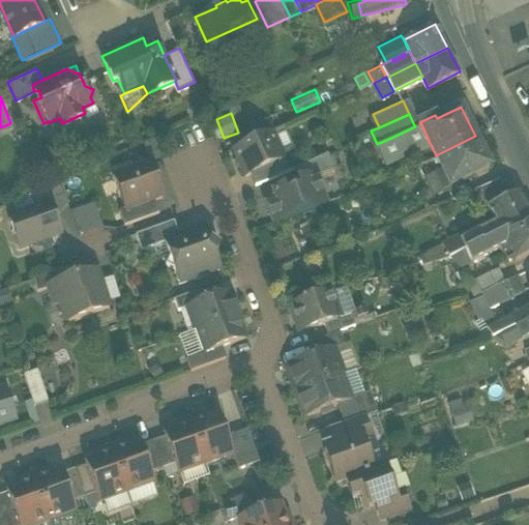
[(403,156),(430,143),(420,122),(414,125),(415,126),(393,137),(403,156)]
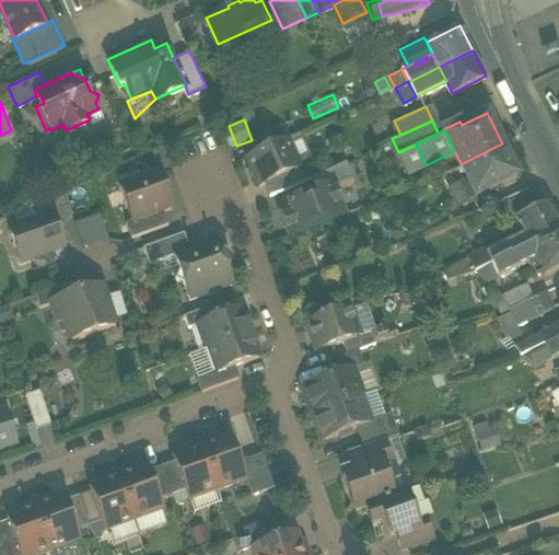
[(287,137),(299,163),(313,157),(301,130),(287,137)]
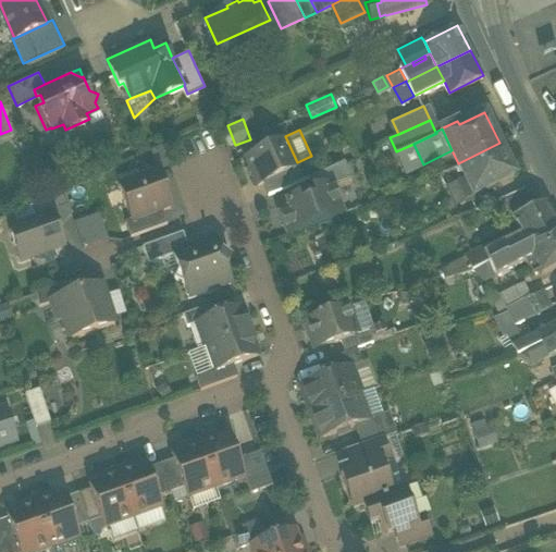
[(246,154),(258,182),(263,180),(298,163),(297,162),(285,136),(246,154)]
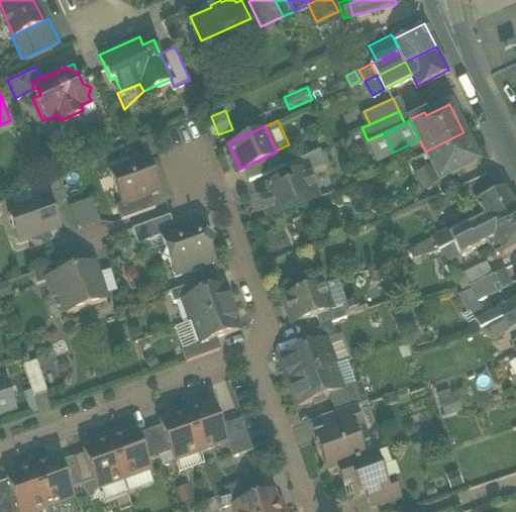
[(158,152),(149,132),(139,136),(146,157),(158,152)]
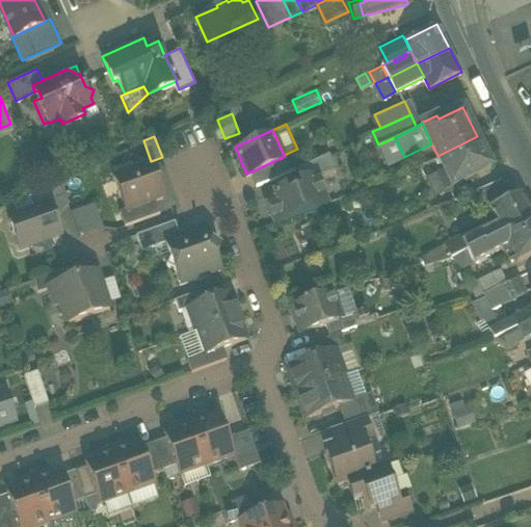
[(484,151),(477,136),(442,154),(449,167),(445,169),(439,173),(446,186),(451,184),(492,165),(484,151)]
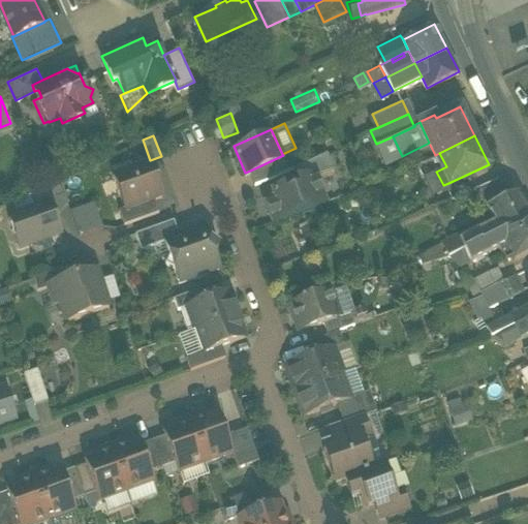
[(385,163),(402,156),(393,136),(376,144),(385,163)]
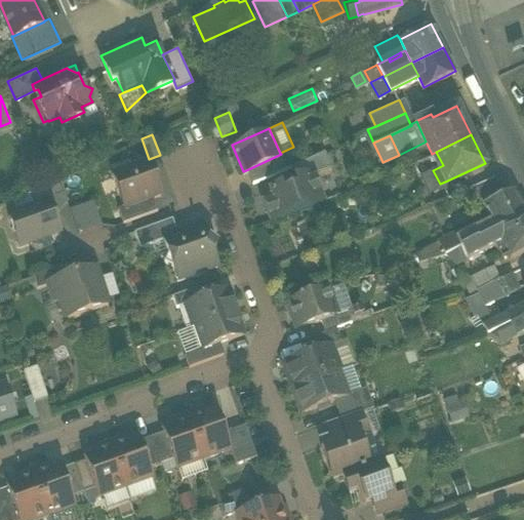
[(291,165),(295,177),(315,170),(316,175),(332,169),(325,150),(291,165)]
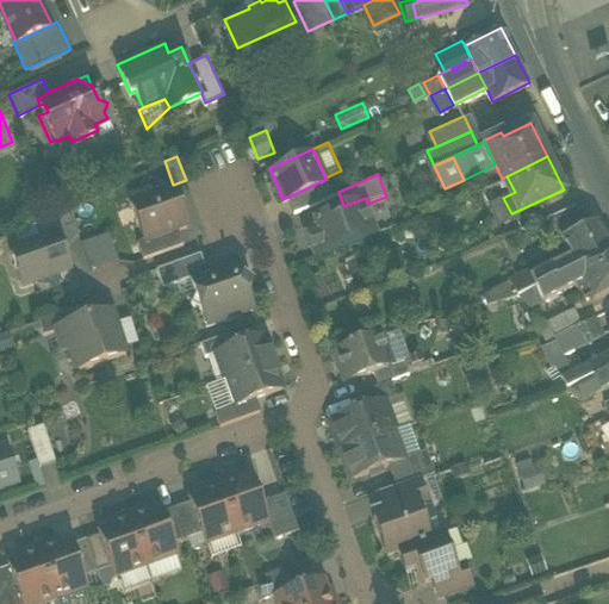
[(502,179),(510,194),(515,192),(507,176),(502,179)]
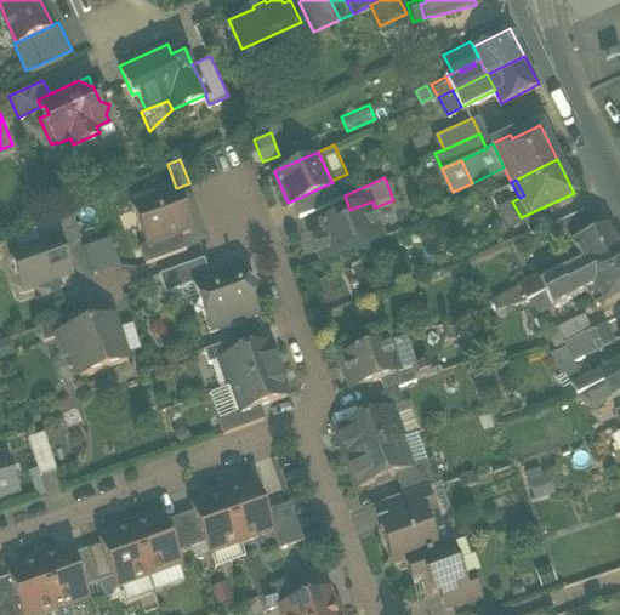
[(294,200),(300,214),(317,208),(339,198),(333,182),(294,200)]
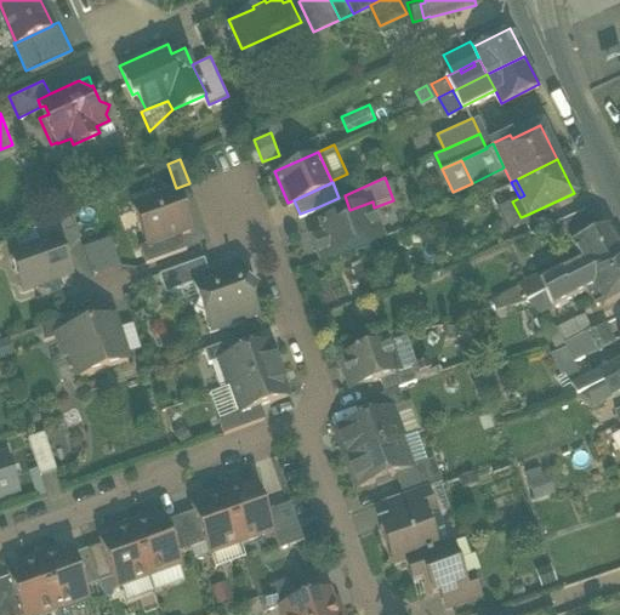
[(74,206),(63,183),(52,188),(63,211),(74,206)]
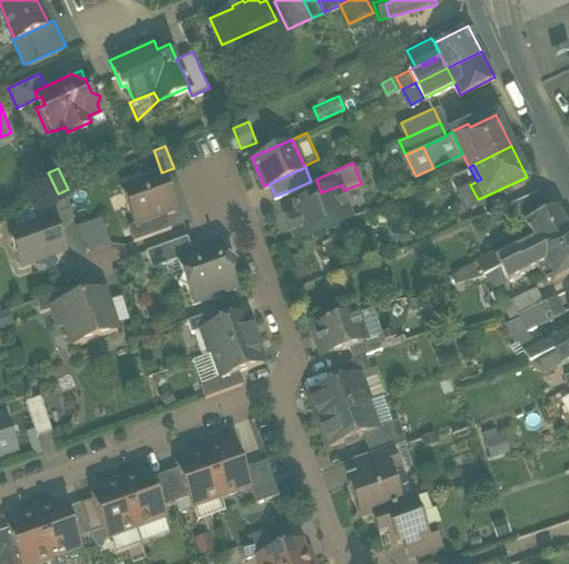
[(135,221),(135,223),(167,211),(175,209),(162,172),(123,187),(135,221)]
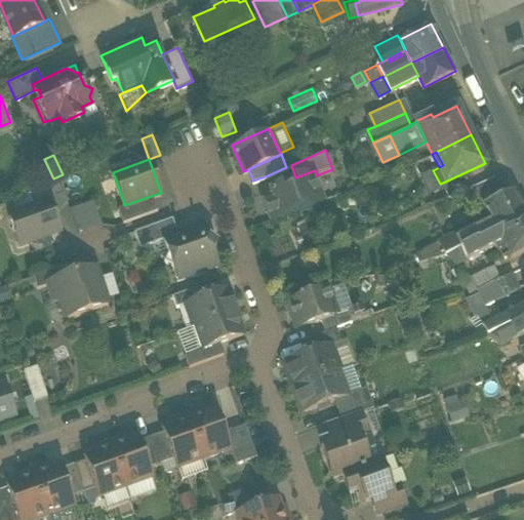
[(266,203),(267,205),(271,218),(325,199),(316,175),(315,170),(295,177),(294,177),(295,180),(270,188),(272,194),(269,196),(267,199),(266,203)]
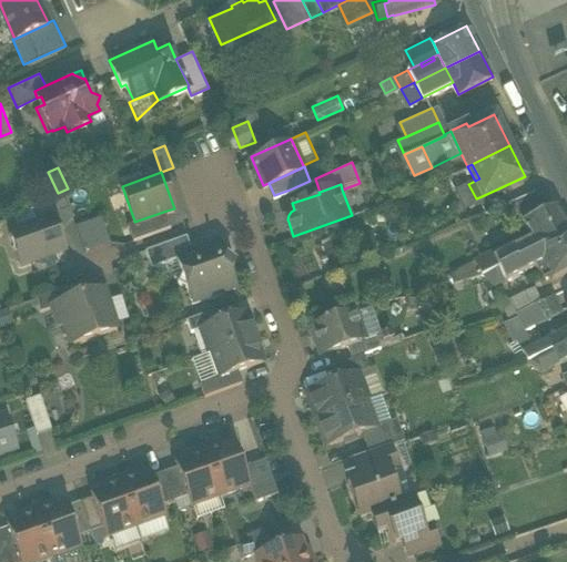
[(464,204),(476,198),(468,184),(457,190),(464,204)]
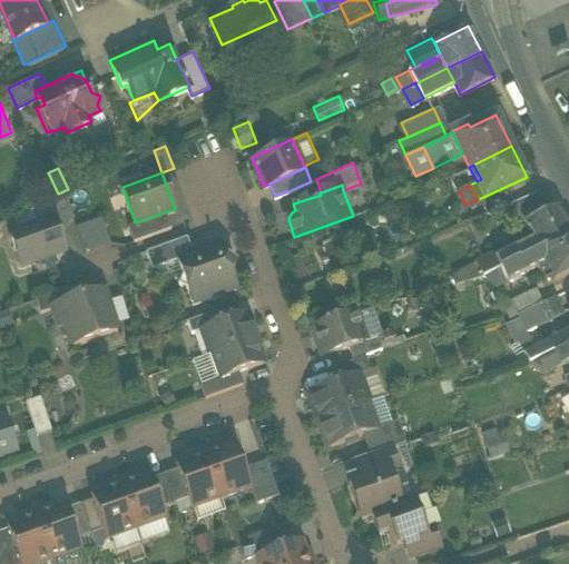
[(514,199),(525,219),(548,209),(538,189),(514,199)]
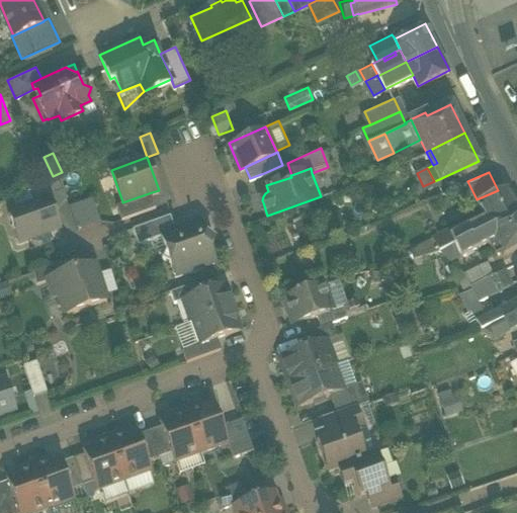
[(50,196),(50,198),(66,192),(59,174),(33,185),(38,200),(50,196)]
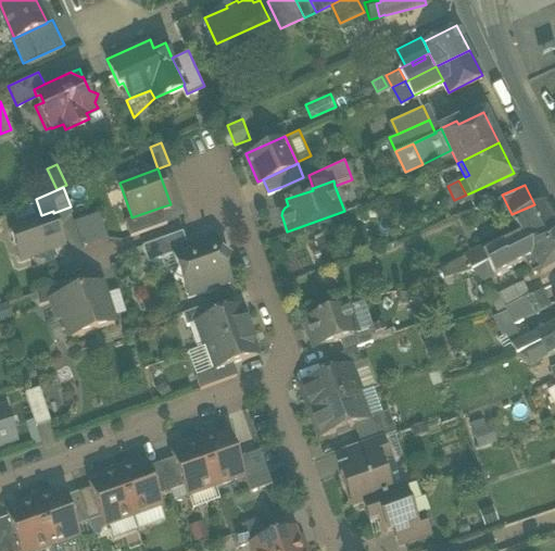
[(512,214),(521,232),(527,243),(554,229),(554,216),(546,200),(534,204),(512,214)]
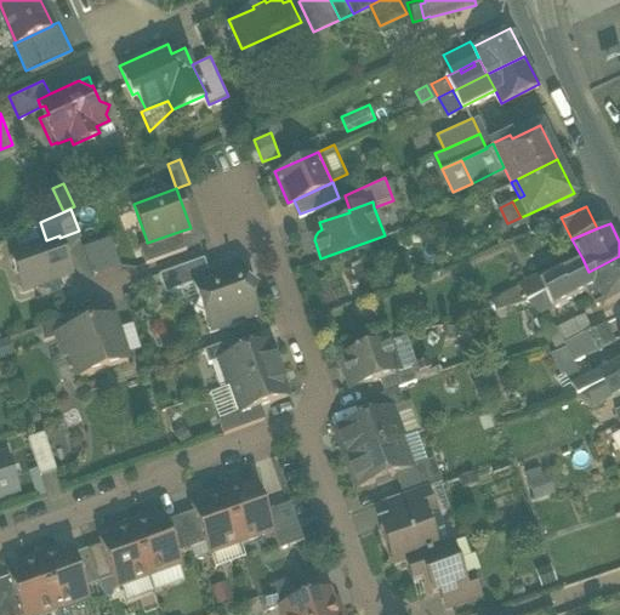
[(60,238),(66,252),(80,235),(79,231),(60,238)]
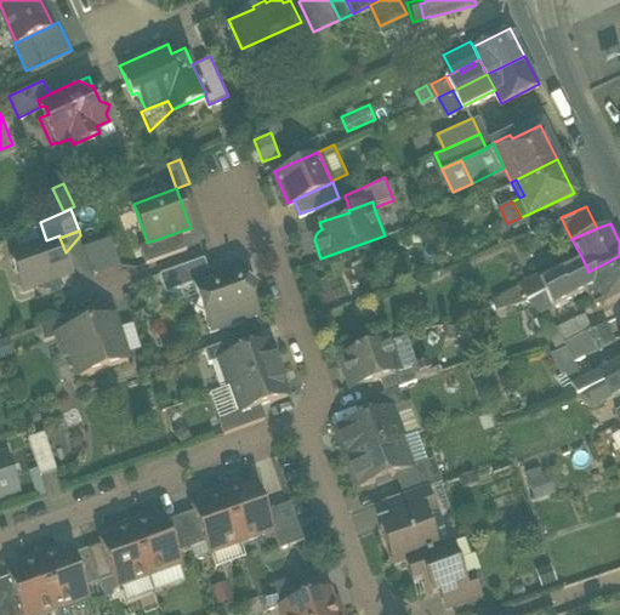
[(140,244),(146,261),(187,246),(182,231),(147,243),(147,241),(140,244)]
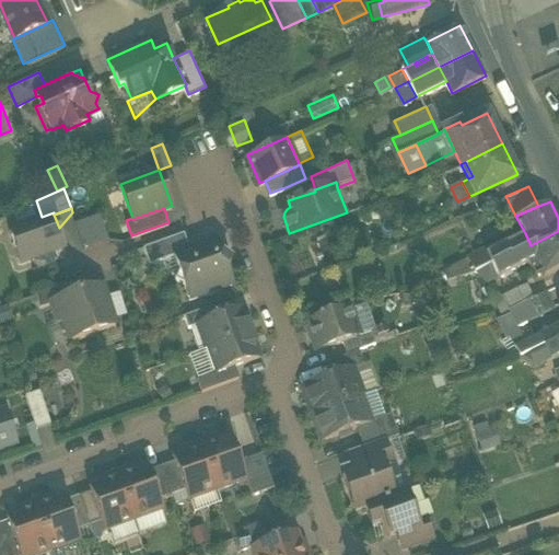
[(74,221),(84,245),(108,236),(100,211),(74,221)]
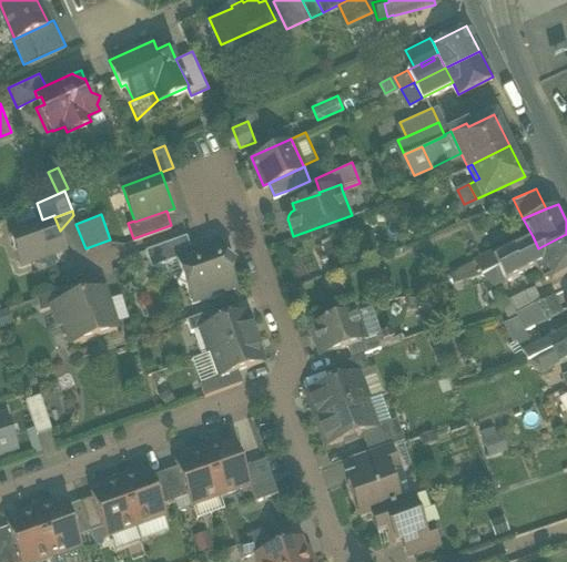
[(10,231),(21,262),(33,258),(52,251),(66,246),(60,231),(54,217),(54,215),(42,220),(34,222),(10,231)]
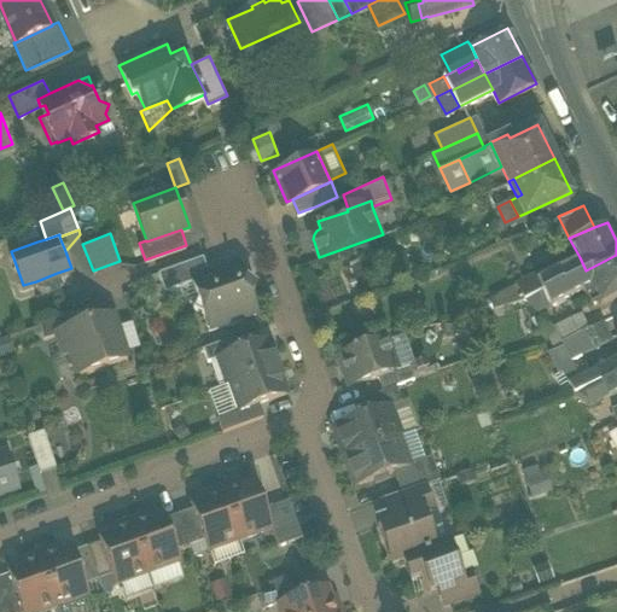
[(158,270),(166,289),(192,279),(192,278),(209,270),(203,255),(158,270)]
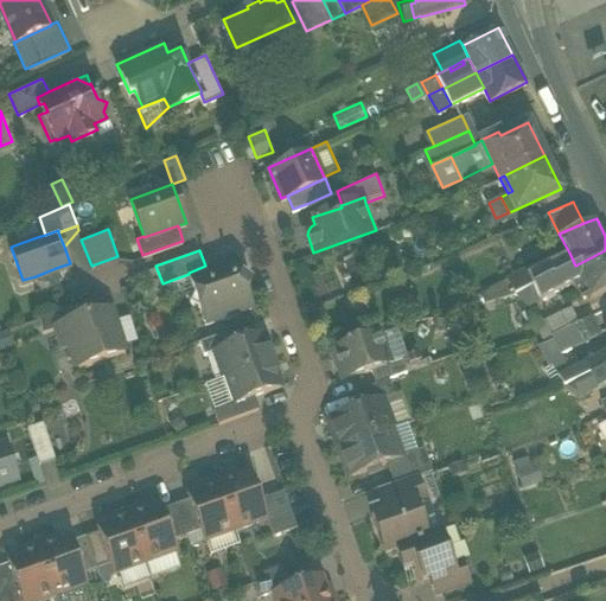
[(553,276),(552,275),(534,286),(540,299),(581,277),(591,295),(605,288),(605,250),(575,266),(553,276)]
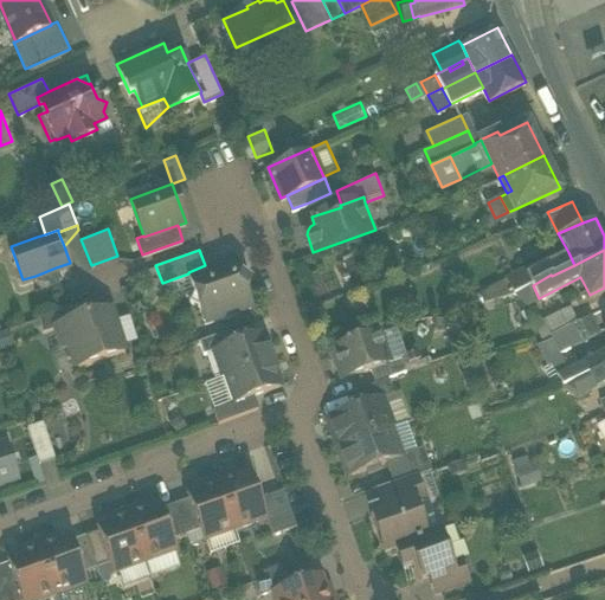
[(552,276),(574,265),(568,252),(527,273),(532,284),(533,285),(551,275),(552,276)]
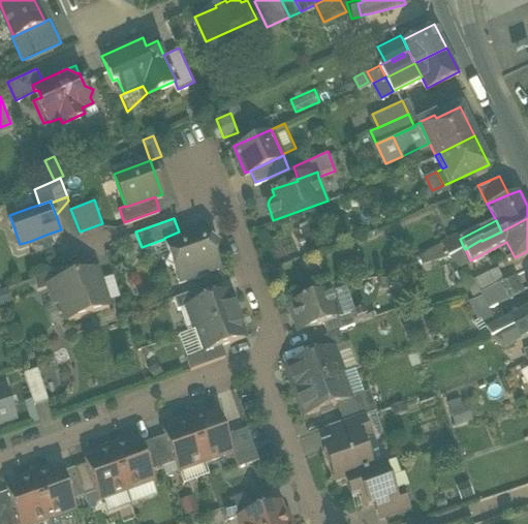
[(174,266),(180,280),(220,266),(215,250),(219,242),(210,238),(205,222),(179,232),(164,238),(164,239),(169,252),(165,262),(174,266)]
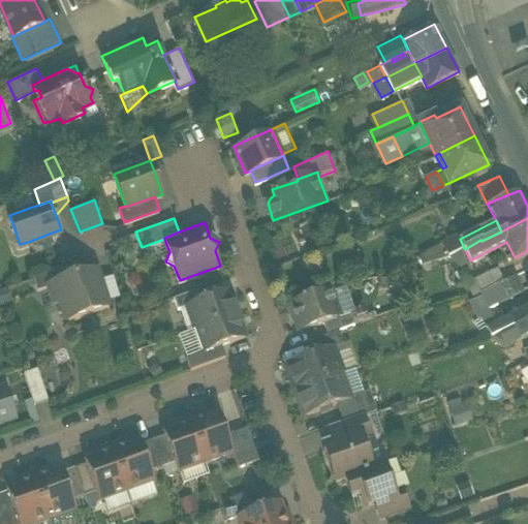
[(53,245),(49,234),(31,241),(35,251),(53,245)]
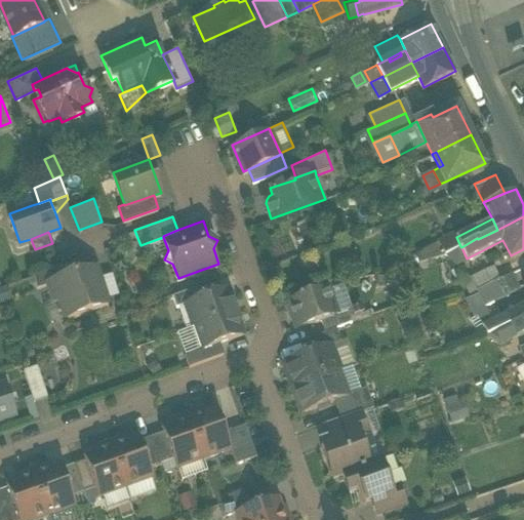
[(417,251),(420,261),(445,252),(445,253),(460,246),(456,237),(454,232),(417,251)]
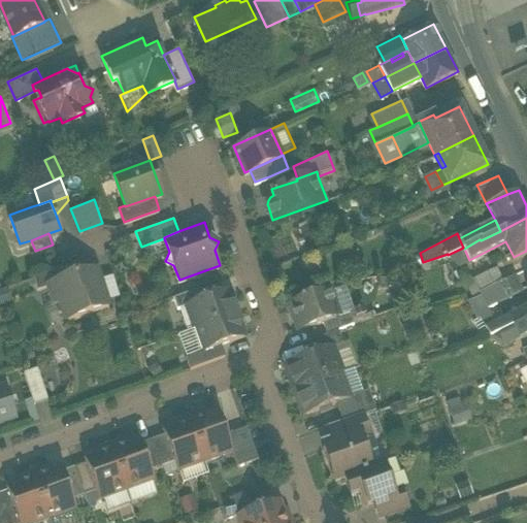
[(141,247),(165,261),(169,252),(164,238),(141,247)]
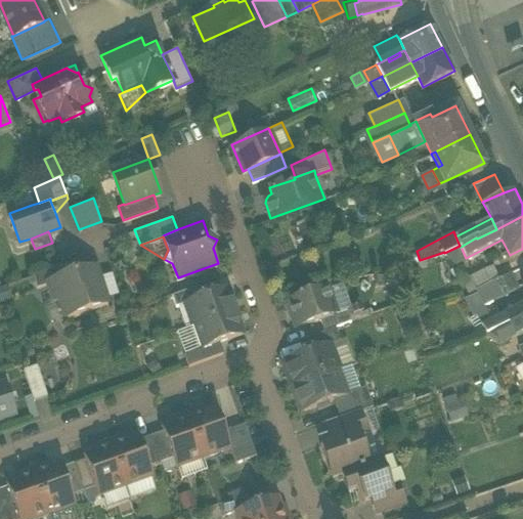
[(455,263),(466,258),(461,247),(460,246),(444,253),(455,263)]
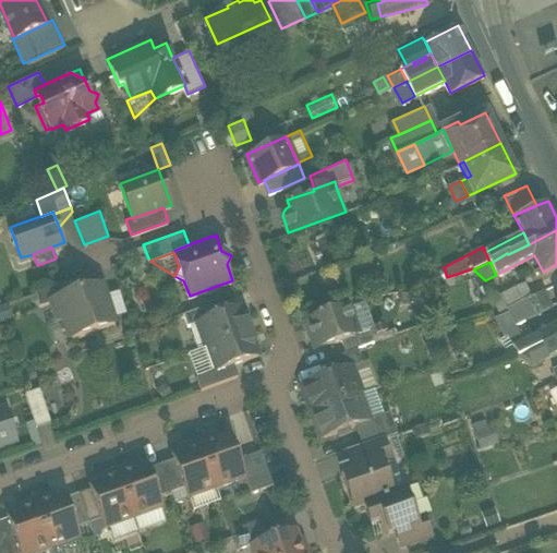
[(431,274),(435,283),(446,277),(443,268),(431,274)]
